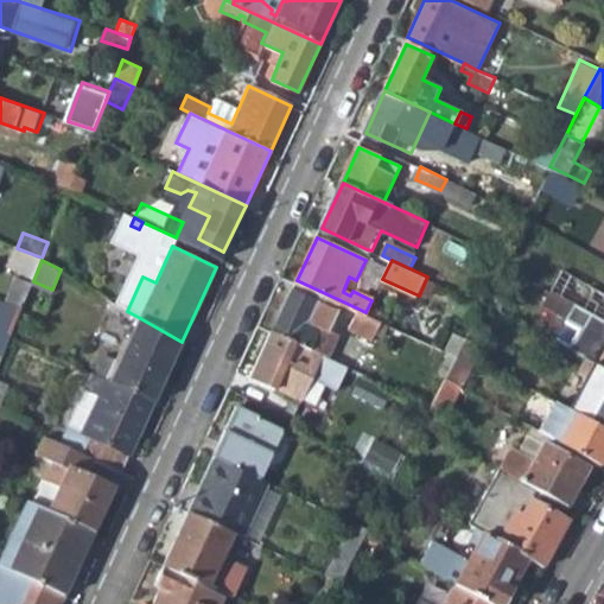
[(603,292),(560,269),(550,288),(572,302),(603,318),(603,292)]
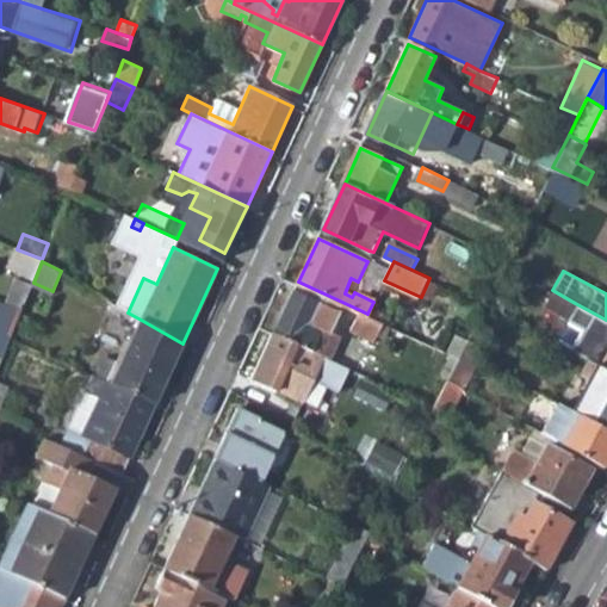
[(7,302),(23,308),(33,283),(18,277),(7,302)]
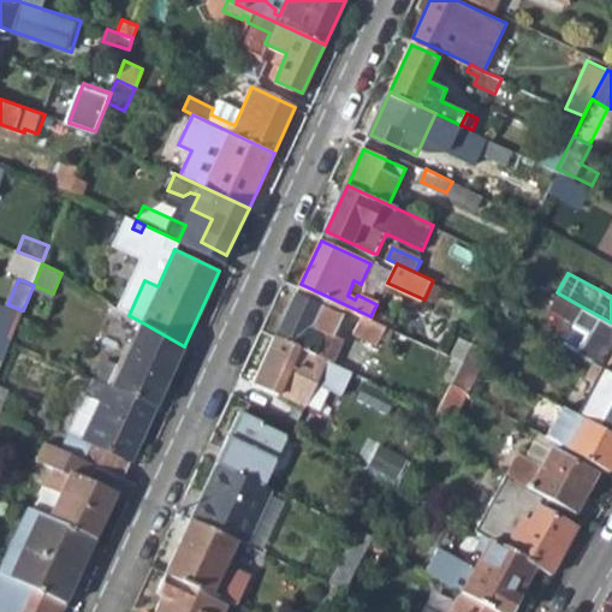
[(354,280),(348,296),(355,299),(357,295),(362,297),(367,286),(361,284),(354,280)]
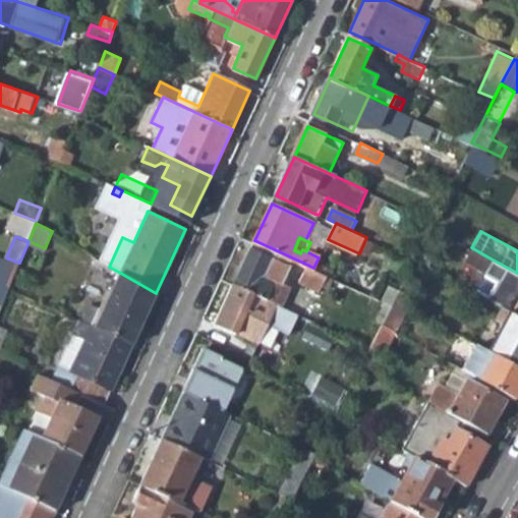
[(251,248),(234,284),(282,305),(292,284),(284,280),(291,267),(251,248)]
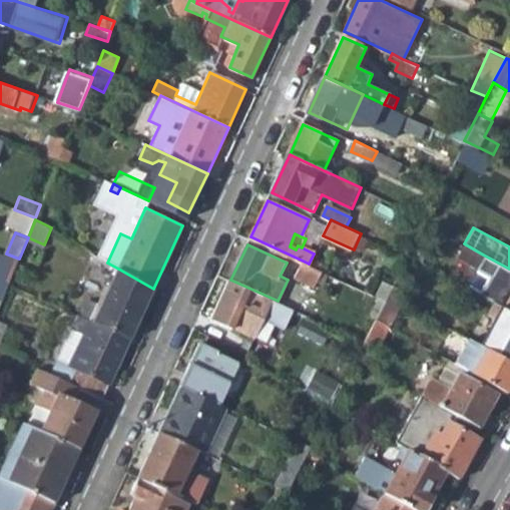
[(509,269),(483,255),(476,268),(490,276),(480,293),(494,300),(509,308),(509,269)]
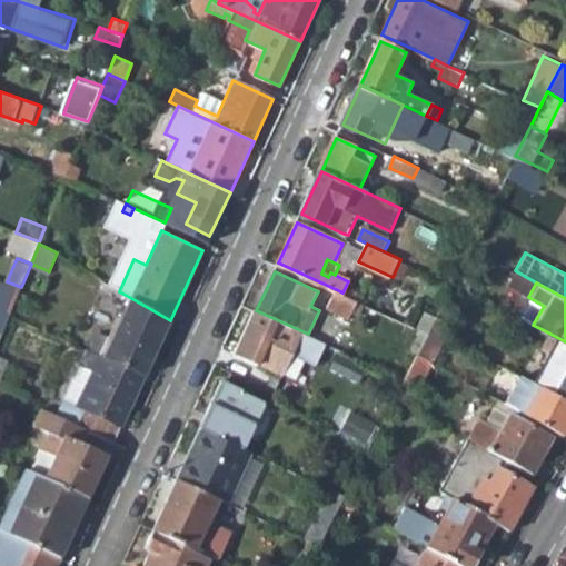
[(338,290),(330,307),(353,317),(359,300),(343,293),(338,290)]
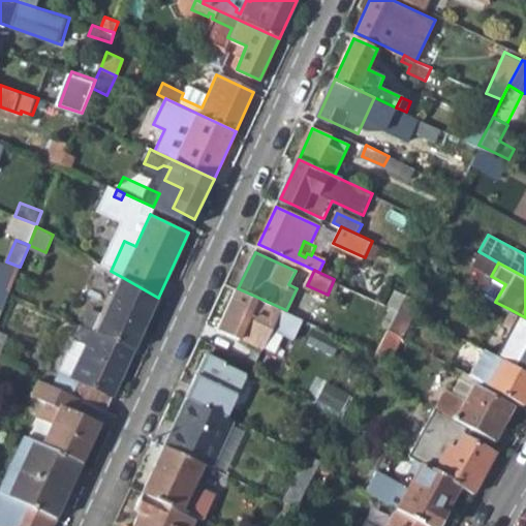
[(92,308),(85,326),(134,349),(158,298),(122,277),(104,314),(92,308)]
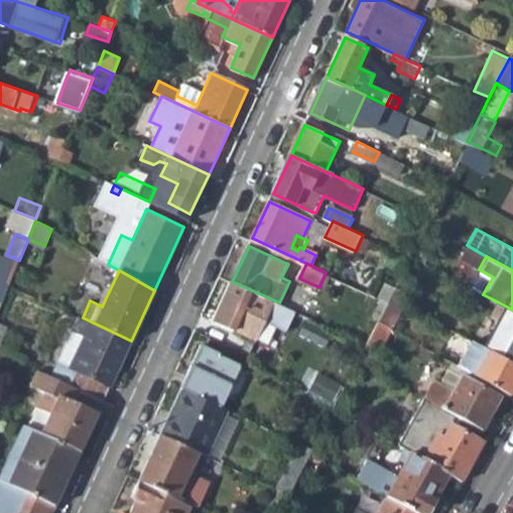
[(383,280),(376,295),(386,300),(389,294),(393,285),(383,280)]
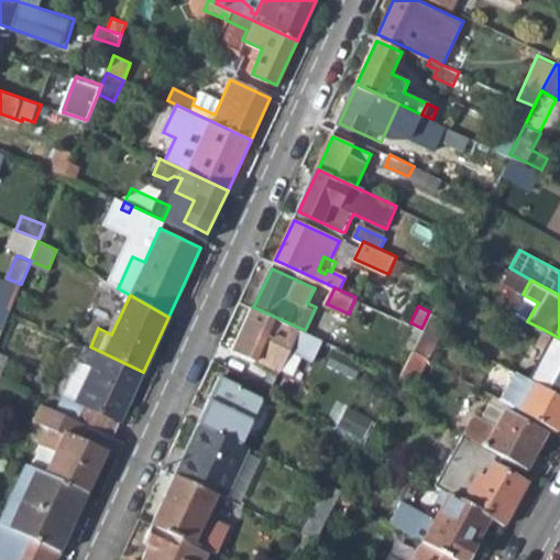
[(253,307),(233,349),(281,371),(291,350),(314,361),(324,339),(305,330),(253,307)]
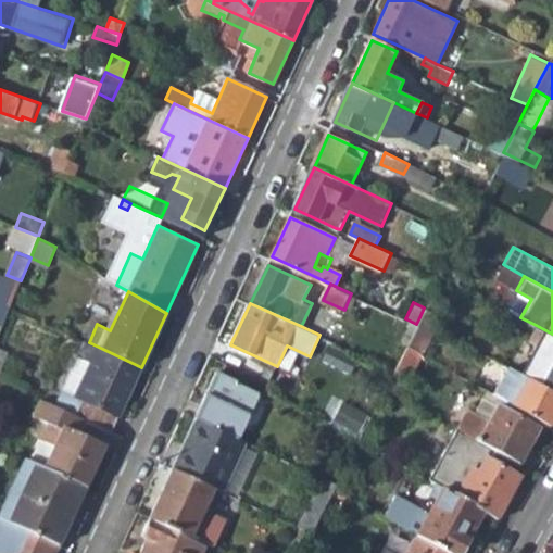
[(416,324),(406,343),(419,351),(434,325),(419,317),(416,324)]
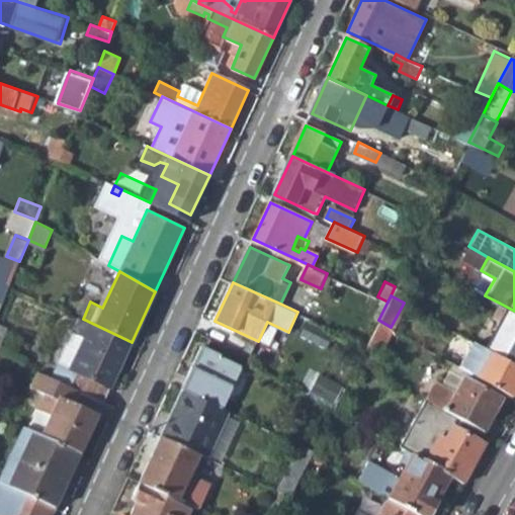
[(500,320),(484,347),(514,364),(514,311),(499,303),(492,315),(500,320)]
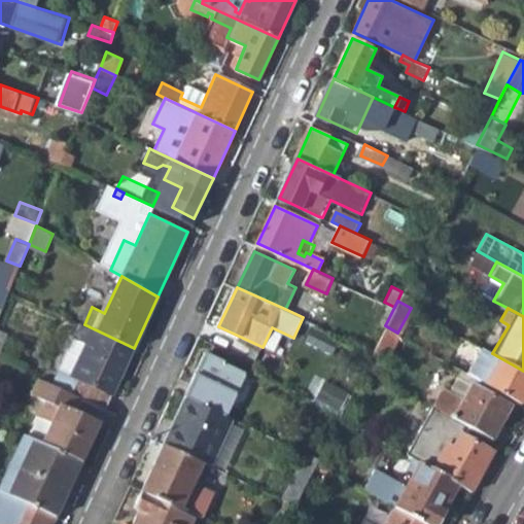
[(84,344),(70,374),(79,378),(72,392),(80,396),(105,408),(134,348),(84,324),(79,322),(72,338),(84,344)]
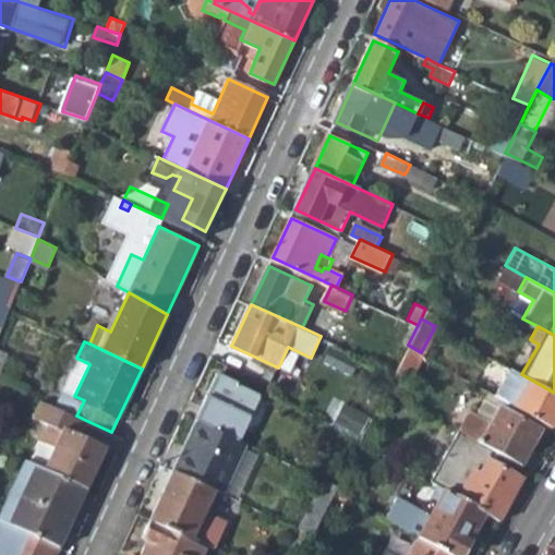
[(89,364),(76,358),(53,405),(76,415),(84,400),(74,396),(89,364)]
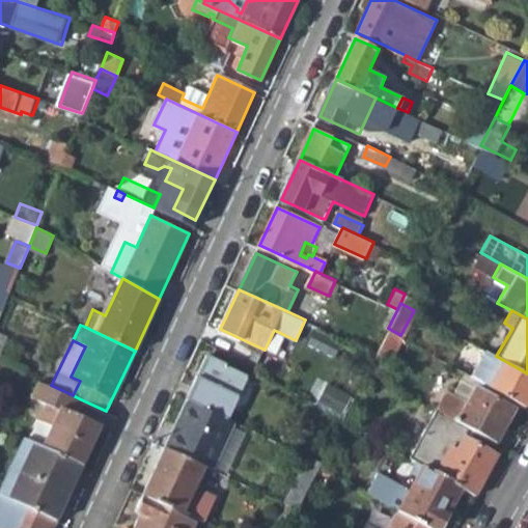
[(484,350),(470,373),(523,404),(527,394),(527,373),(496,356),(484,350)]
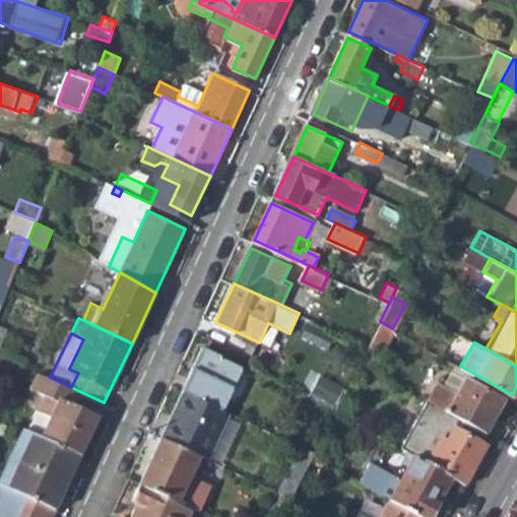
[(204,348),(184,392),(222,410),(230,396),(242,369),(223,361),(225,358),(204,348)]
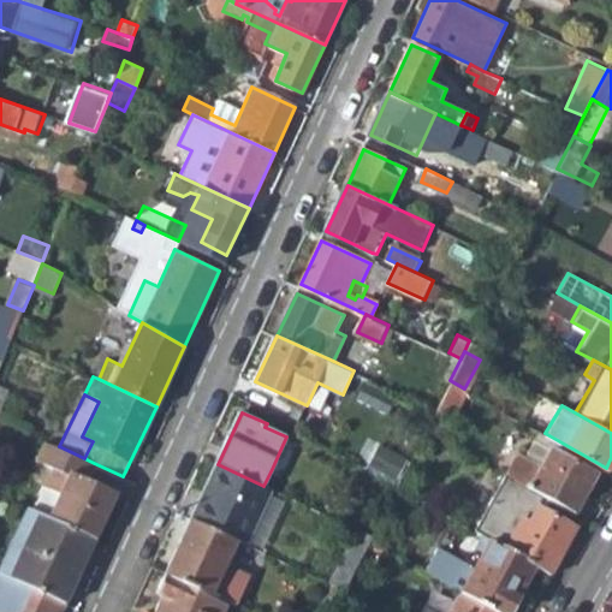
[(522,421),(514,437),(533,447),(541,432),(522,421)]
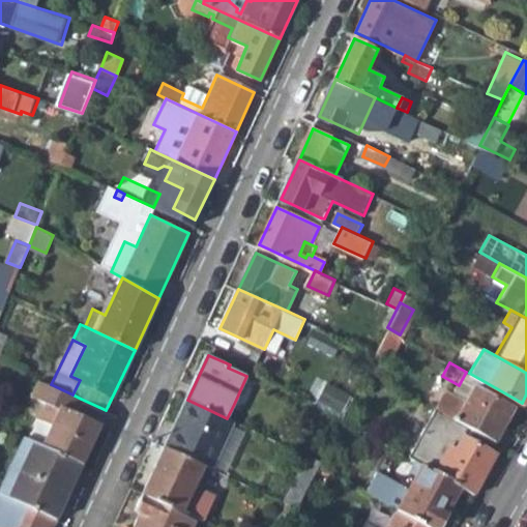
[(328,371),(321,388),(345,399),(352,382),(328,371)]
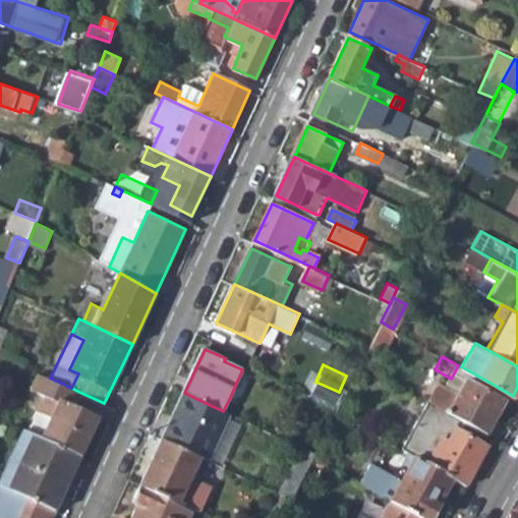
[(242,369),(230,397),(240,401),(252,375),(242,369)]
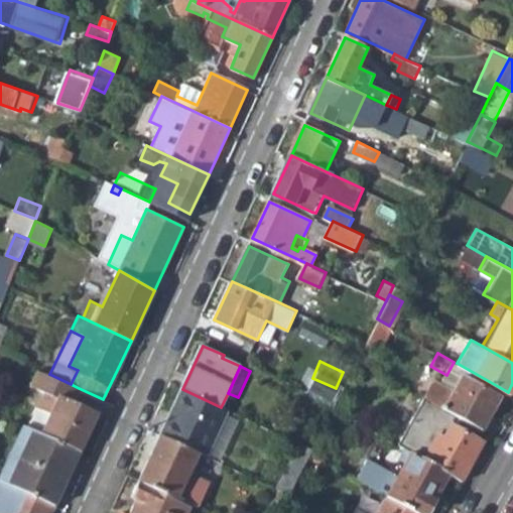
[(38,369),(31,386),(48,394),(41,410),(50,414),(41,432),(80,451),(98,412),(73,401),(79,388),(71,384),(49,374),(38,369)]
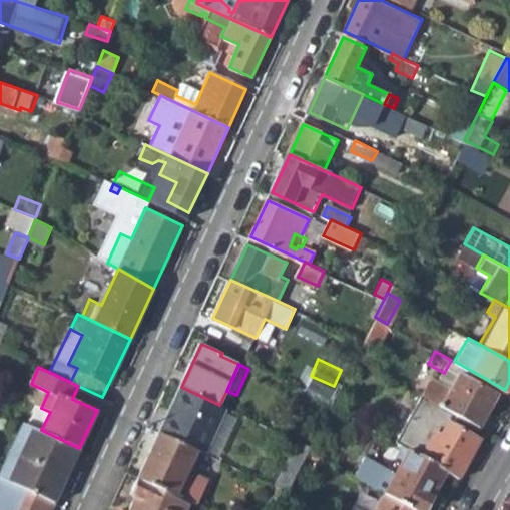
[(436,376),(425,396),(480,426),(497,395),(461,376),(455,387),(436,376)]
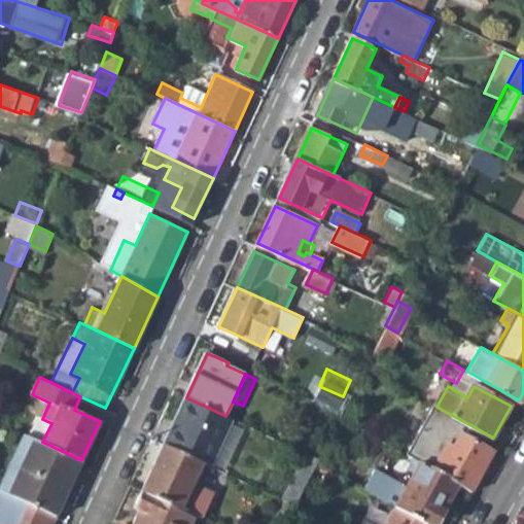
[(186,397),(165,444),(204,461),(214,465),(235,419),(225,416),(186,397)]
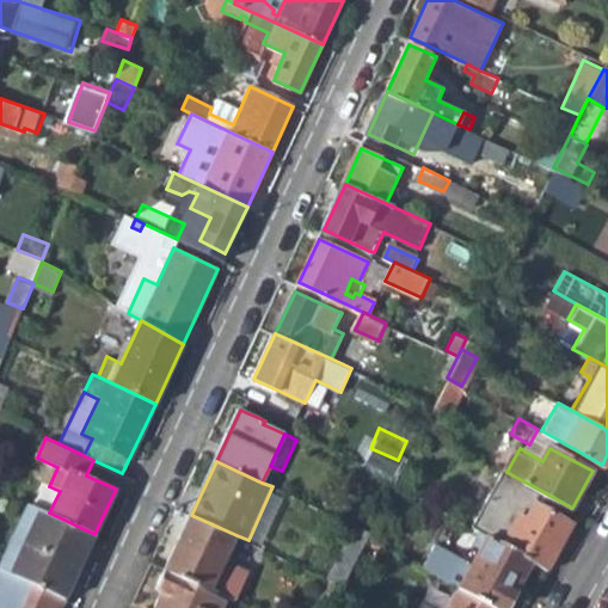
[(49,486),(40,508),(41,509),(49,513),(60,491),(49,486)]
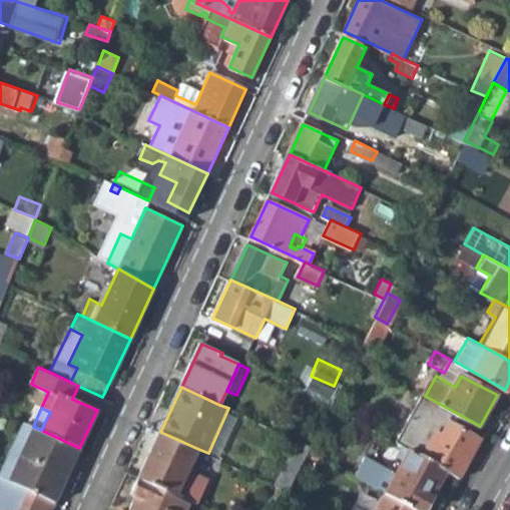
[(437,436),(432,433),(419,455),(445,470),(458,477),(479,439),(446,421),(437,436)]
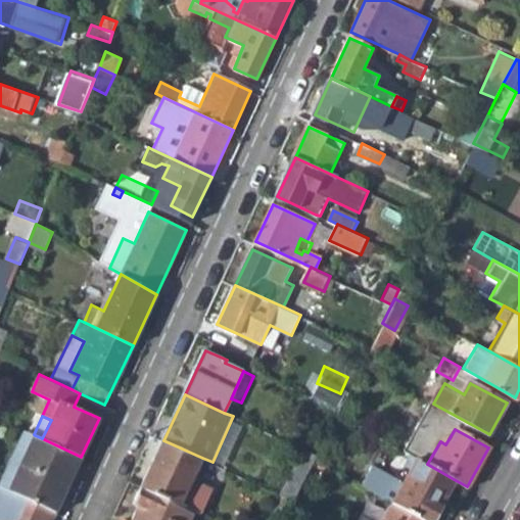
[(35,435),(11,485),(57,507),(81,457),(42,438),(35,435)]
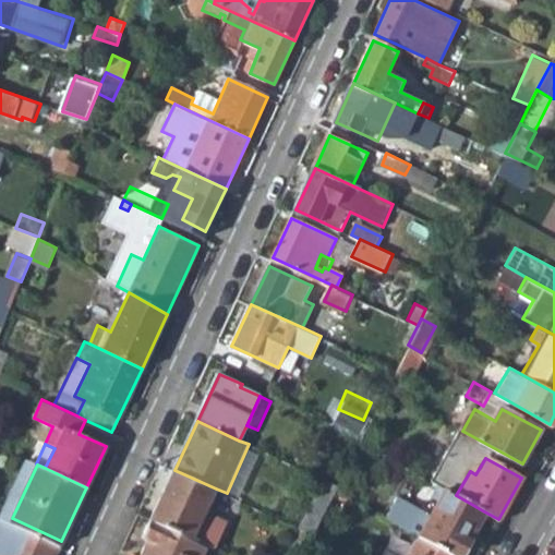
[(175,470),(152,519),(207,544),(216,549),(229,521),(206,510),(216,489),(175,470)]
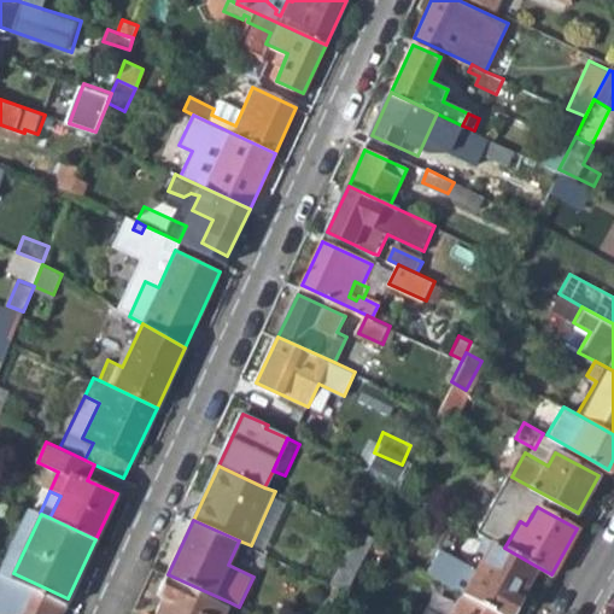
[(433,562),(428,573),(449,584),(502,613),(508,613),(536,566),(504,548),(489,539),(475,565),(467,579),(455,573),(433,562)]
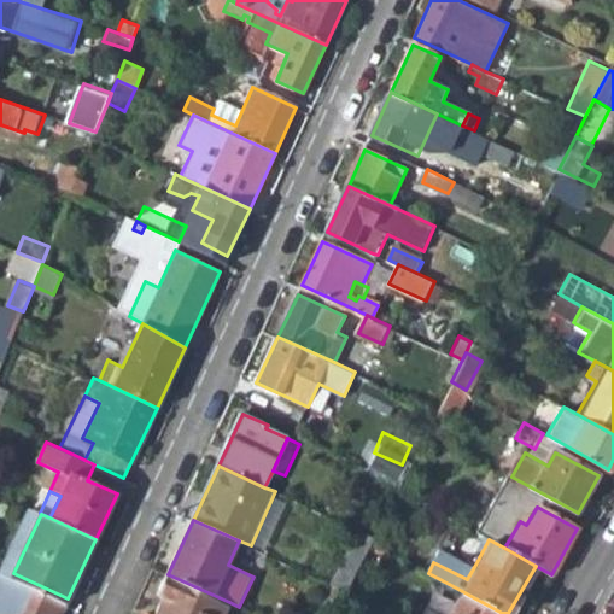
[(463,557),(455,573),(467,579),(475,565),(463,557)]
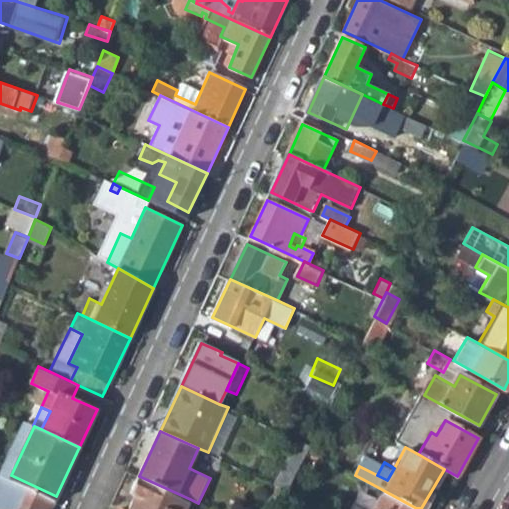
[(0,470),(0,508),(50,508),(56,496),(11,475),(0,470)]
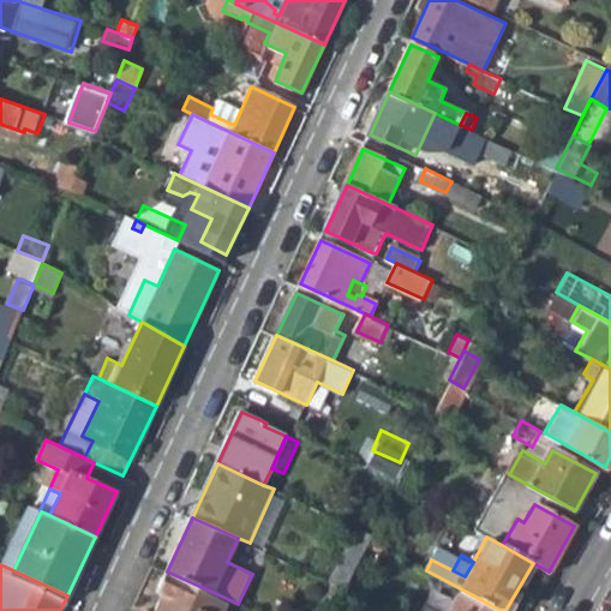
[(221,610),(228,599),(167,571),(157,593),(162,594),(154,610),(221,610)]
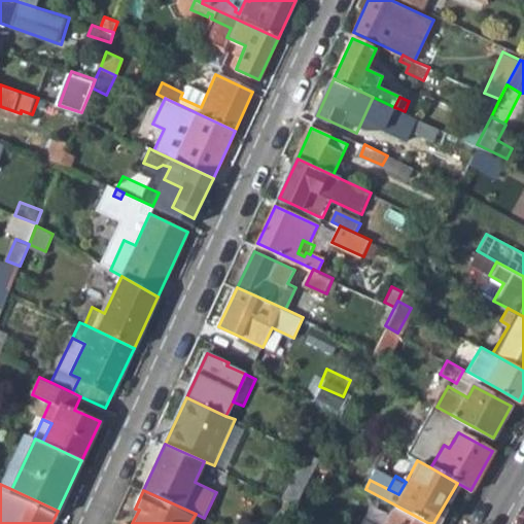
[(269,523),(283,523),(294,502),(283,497),(269,523)]
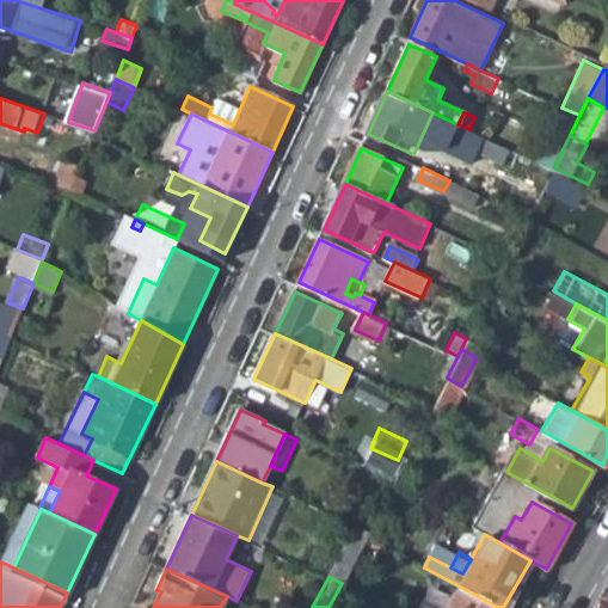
[(497,607),(444,578),(428,607),(497,607)]
